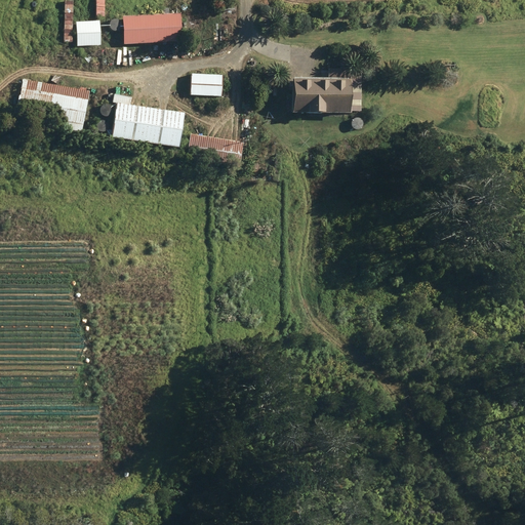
[(105,0),(95,0),(95,18),(105,18),(105,0)]
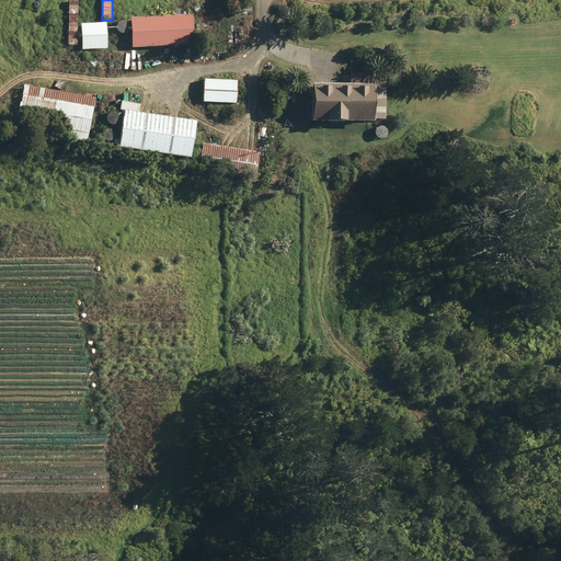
[(69,1),(68,47),(77,47),(78,2),(69,1)]
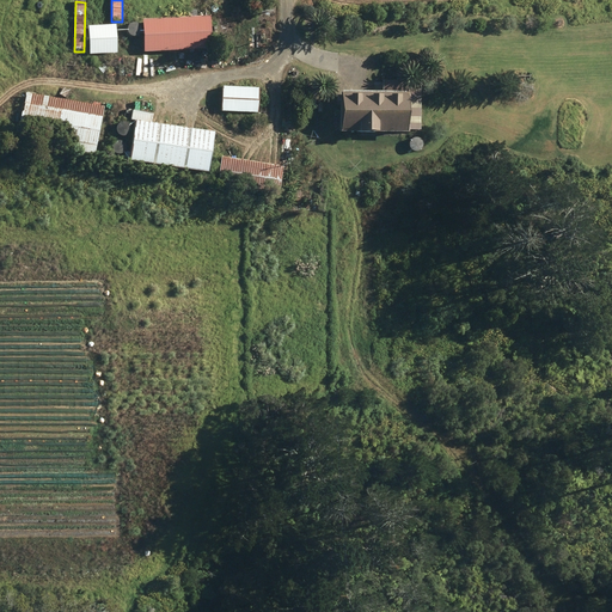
[(177,20),(142,22),(144,54),(212,51),(209,18),(197,19),(197,10),(177,11),(177,20)]
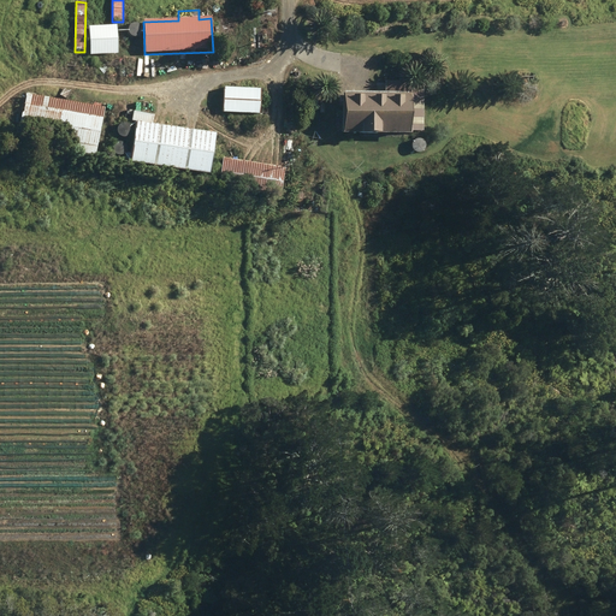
[(117,27),(88,28),(89,57),(118,55),(117,27)]
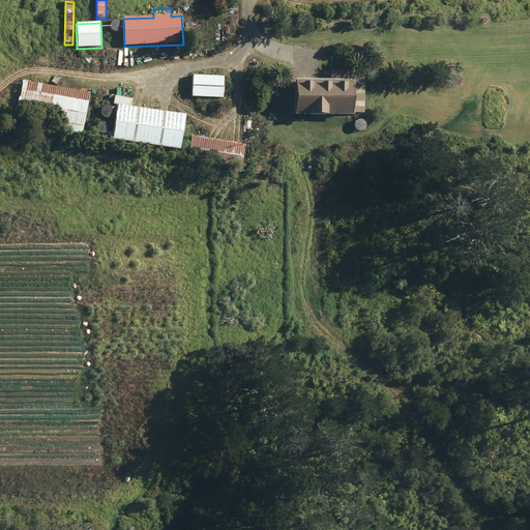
[(225,75),(192,74),(190,105),(198,105),(199,96),(224,97),(225,75)]
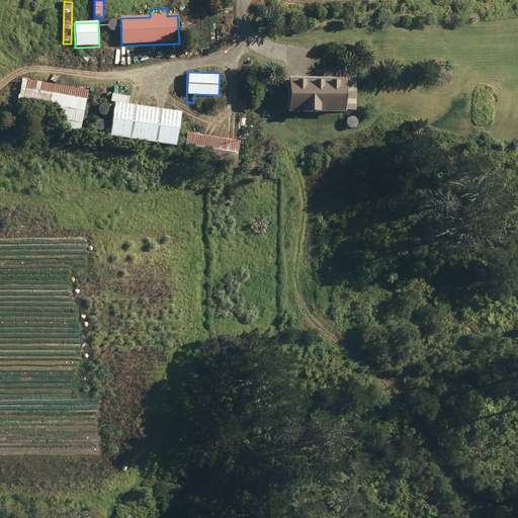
[(345,77),(287,77),(287,109),(345,110),(345,77)]
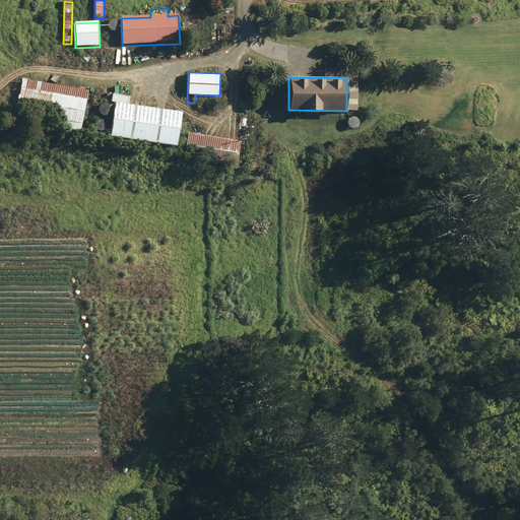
[(22,78),(15,119),(81,130),(88,89),(22,78)]
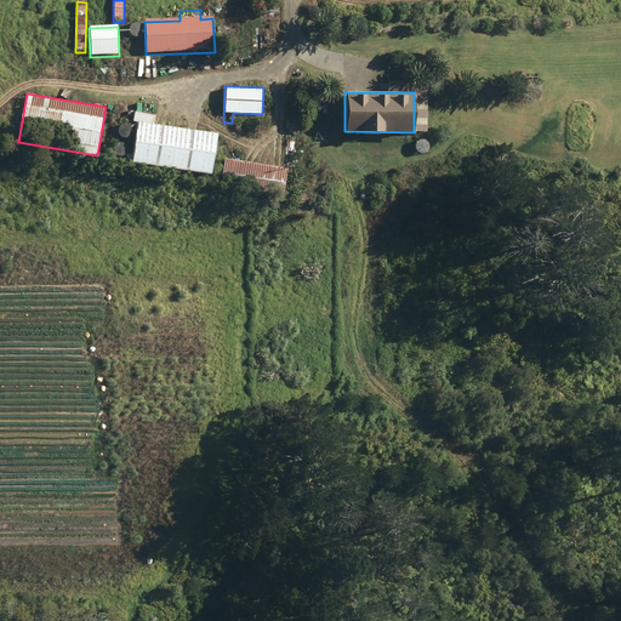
[(152,123),(153,117),(142,114),(141,121),(137,121),(131,161),(211,174),(217,132),(152,123)]
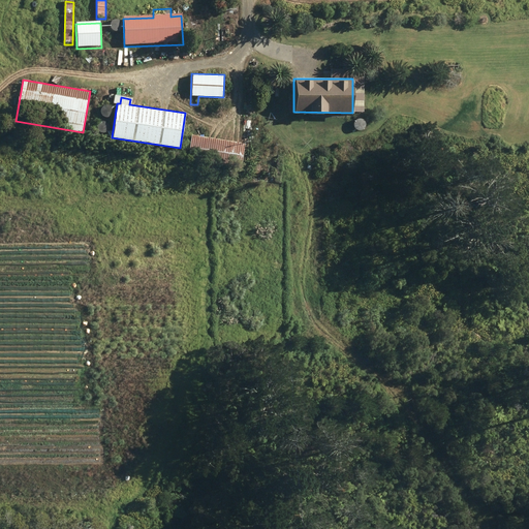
[(191,134),(187,160),(241,168),(245,143),(191,134)]
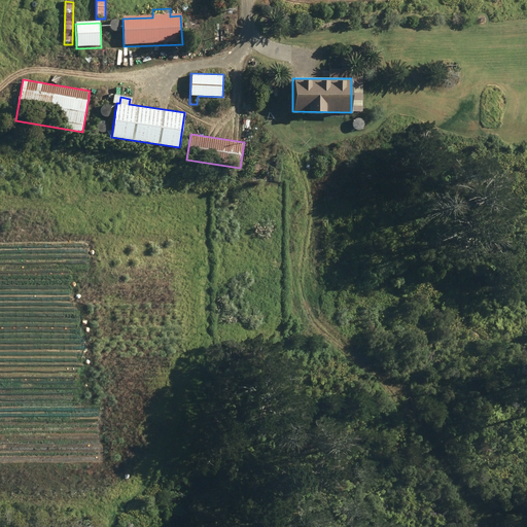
All buildings are outlined.
